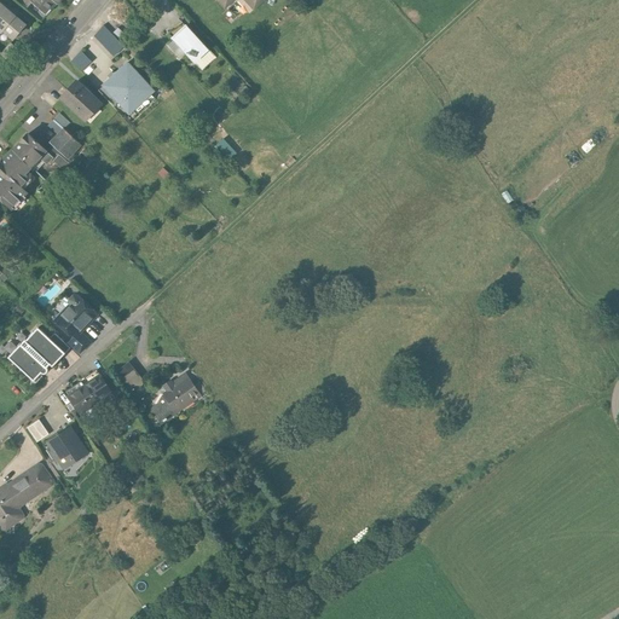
[(0,0),(0,30),(12,41),(27,22),(0,0)]
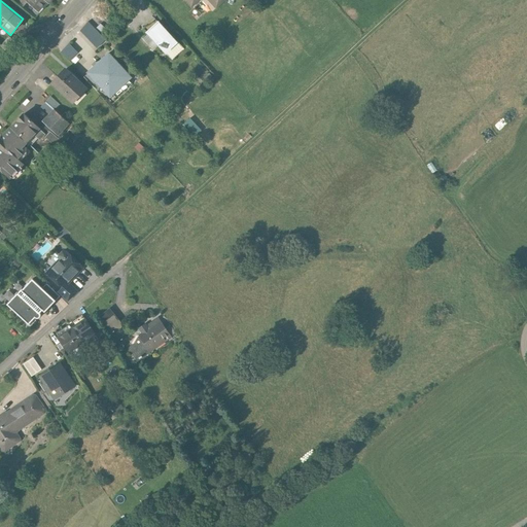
[(27,0),(39,11),(49,0),(27,0)]
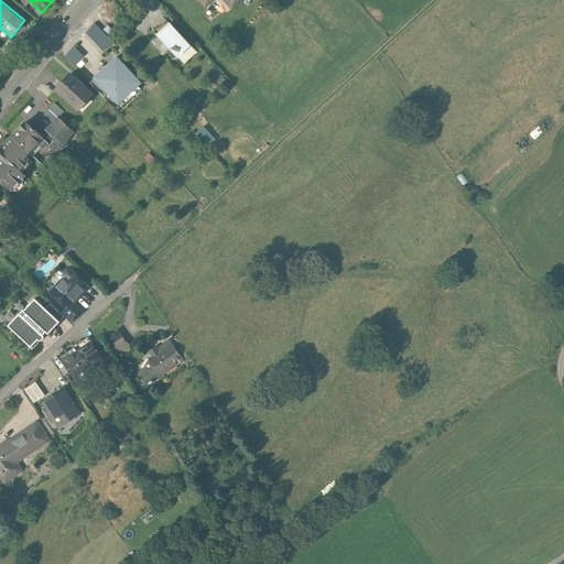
[(98,24),(90,31),(106,47),(114,41),(98,24)]
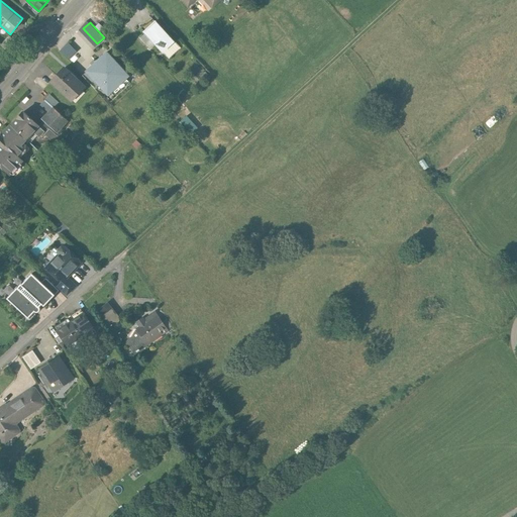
[(173,41),(156,22),(145,32),(163,52),(173,41)]
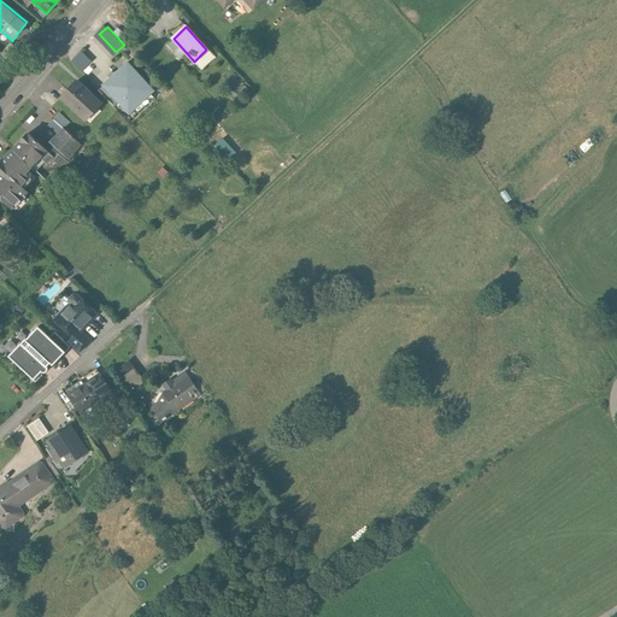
[(13,63),(23,51),(17,46),(11,42),(3,53),(13,63)]
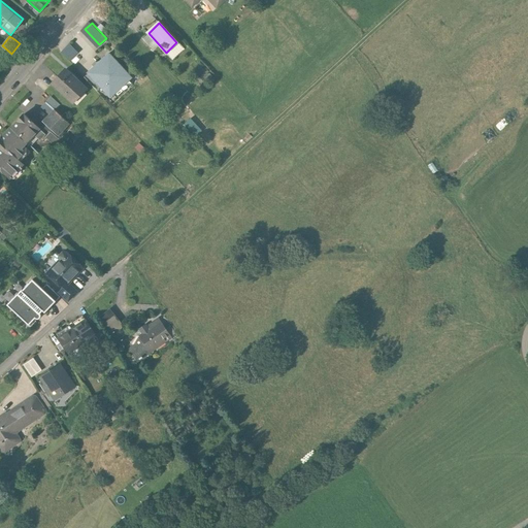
[(70,45),(64,51),(73,61),(79,55),(70,45)]
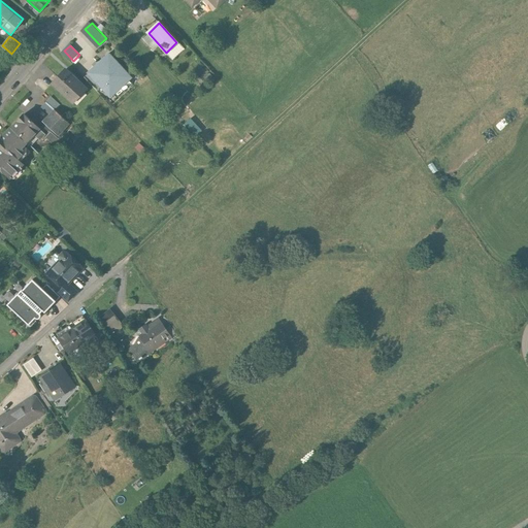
[(133,78),(110,54),(89,74),(88,75),(110,99),(133,78)]
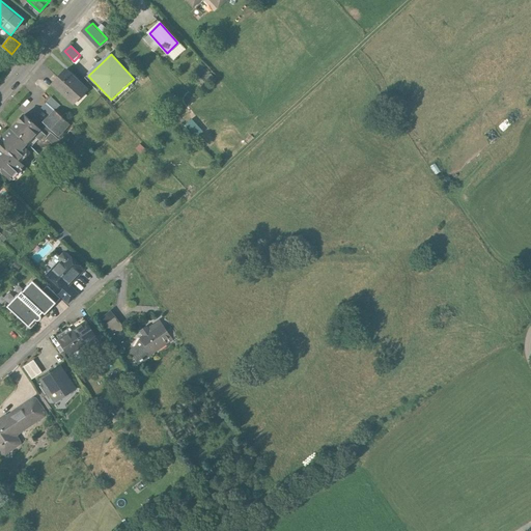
[(89,88),(67,68),(56,81),(53,84),(75,104),(89,88)]
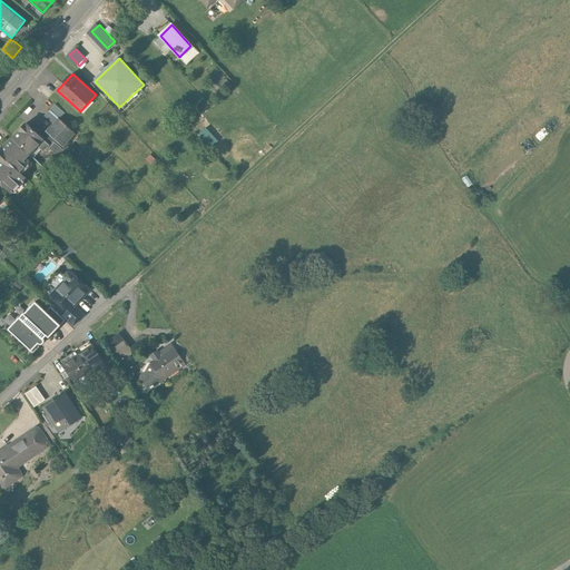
[(60,118),(65,114),(55,105),(43,116),(51,123),(58,116),(60,118)]
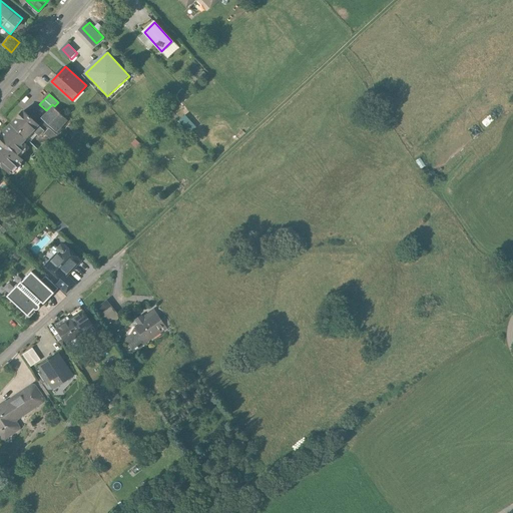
[(54,106),(52,104),(46,110),(41,116),(43,118),(51,126),(56,132),(68,120),(54,106)]
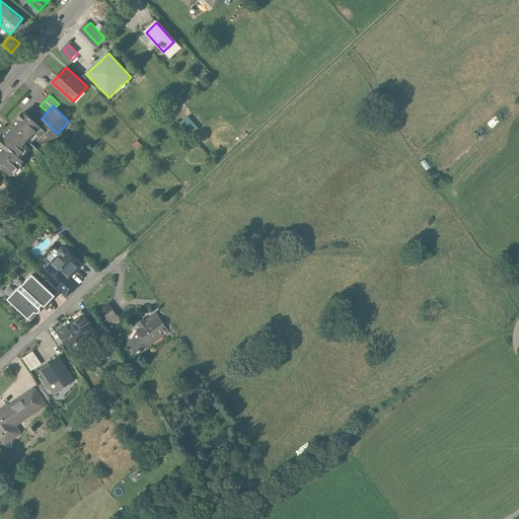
[(40,125),(23,109),(10,124),(26,139),(33,132),(40,125)]
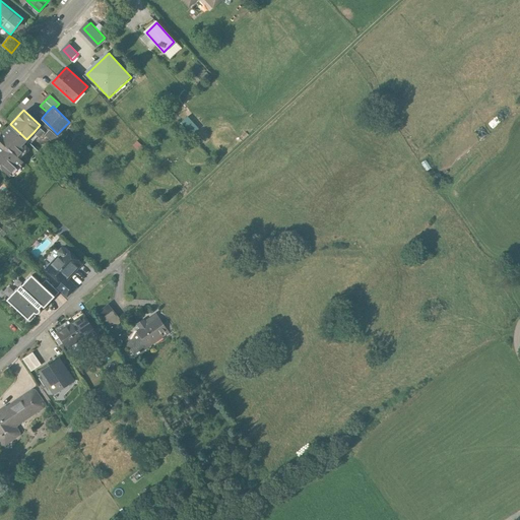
[(183,113),(178,117),(188,130),(194,126),(183,113)]
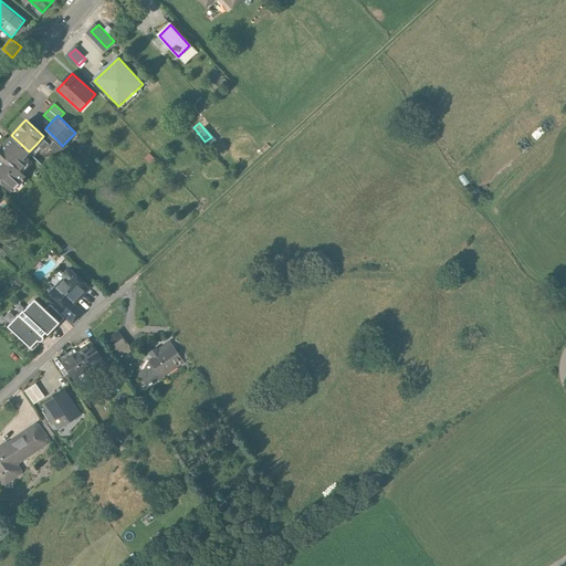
[(45,134),(43,136),(50,143),(52,145),(56,139),(48,130),(45,134)]
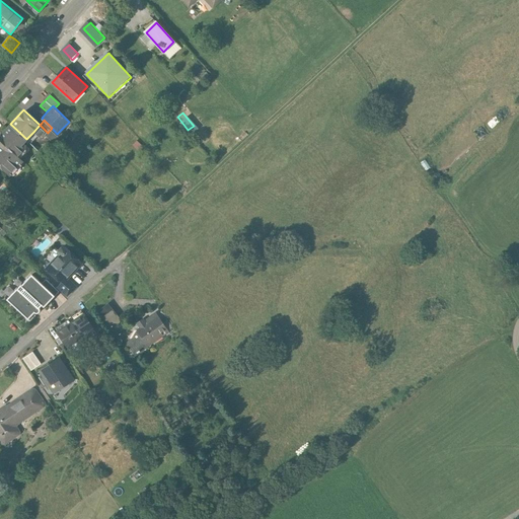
[(26,139),(10,124),(0,134),(0,164),(9,174),(19,164),(19,160),(17,157),(22,152),(22,148),(20,146),(26,139)]
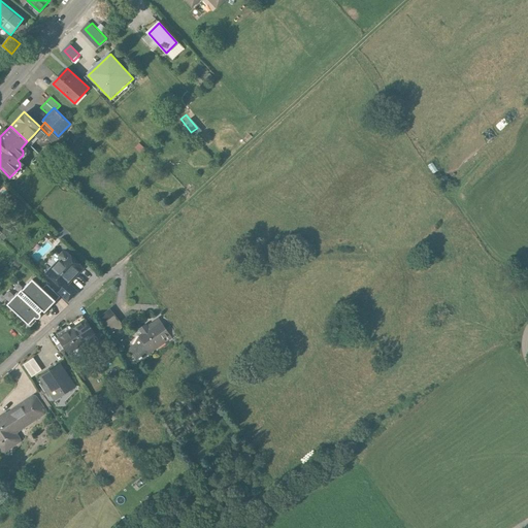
[(40,127),(34,134),(40,140),(46,133),(40,127)]
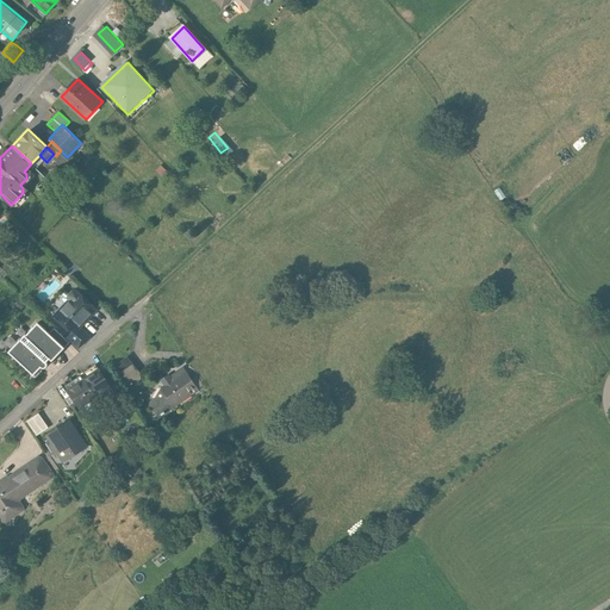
[(95,156),(83,147),(76,154),(88,163),(95,156)]
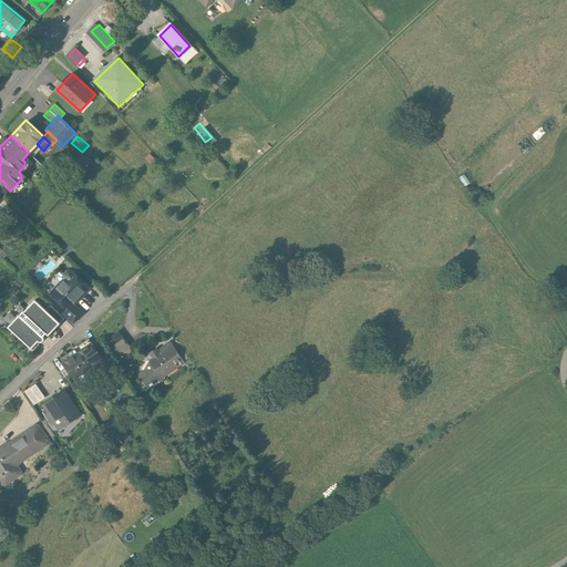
[(59,155),(65,148),(62,146),(59,143),(57,140),(52,145),(50,146),(59,155)]
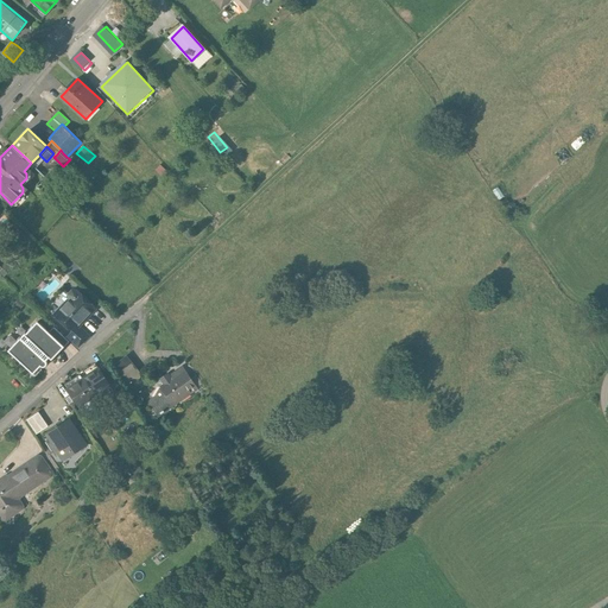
[(70,299),(55,316),(71,331),(74,334),(81,327),(97,309),(77,291),(73,291),(69,295),(69,299),(70,299)]
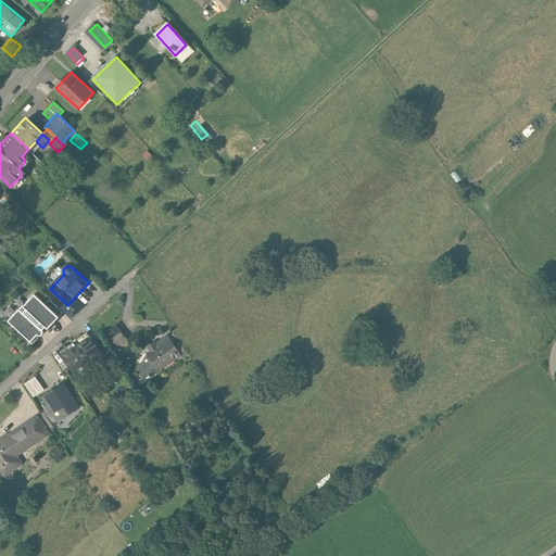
[(45,304),(34,294),(8,321),(33,344),(38,338),(36,337),(37,336),(38,337),(40,337),(41,336),(42,335),(43,333),(42,331),(42,330),(45,327),(47,329),(63,313),(49,300),(45,304)]
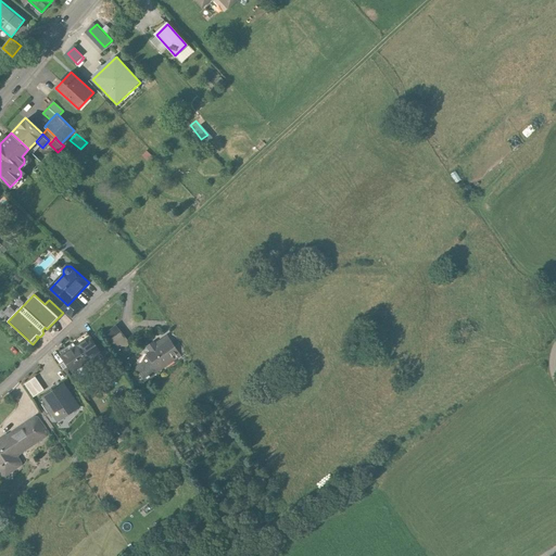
[(83,307),(74,299),(67,305),(65,303),(61,307),(73,318),(83,307)]
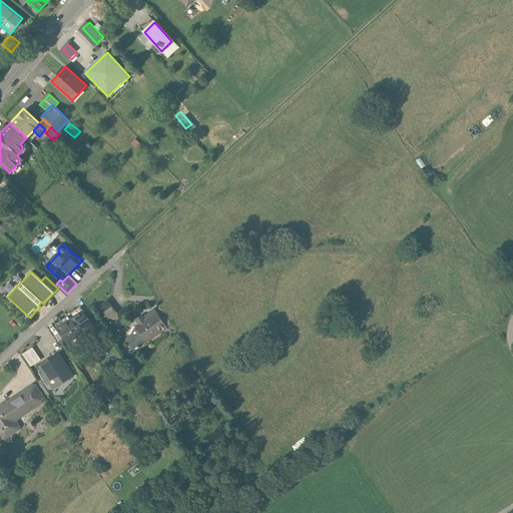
[(120,318),(106,301),(97,308),(111,325),(120,318)]
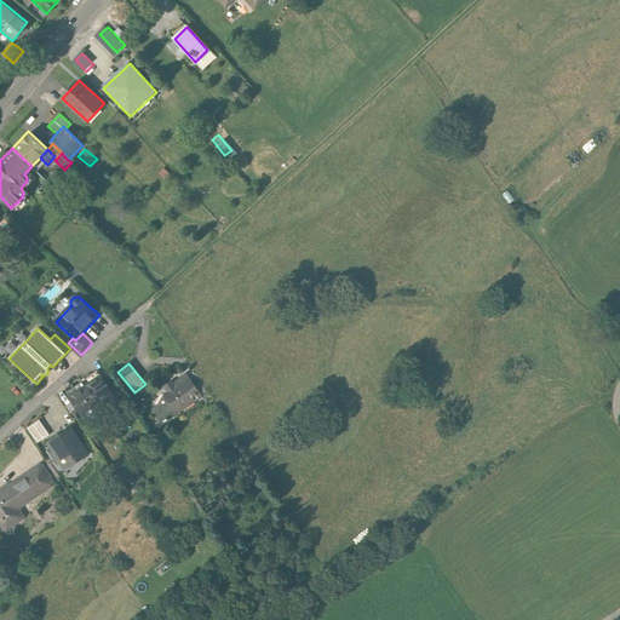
[(164,386),(164,385),(161,388),(161,391),(162,394),(164,395),(164,396),(158,406),(155,407),(153,409),(153,413),(156,417),(161,425),(177,414),(201,397),(187,374),(173,384),(171,382),(164,386)]
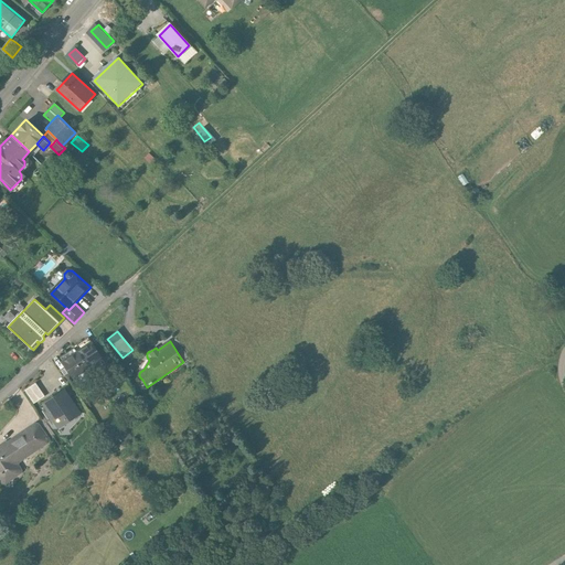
[(92,344),(77,353),(87,369),(92,375),(106,366),(92,344)]
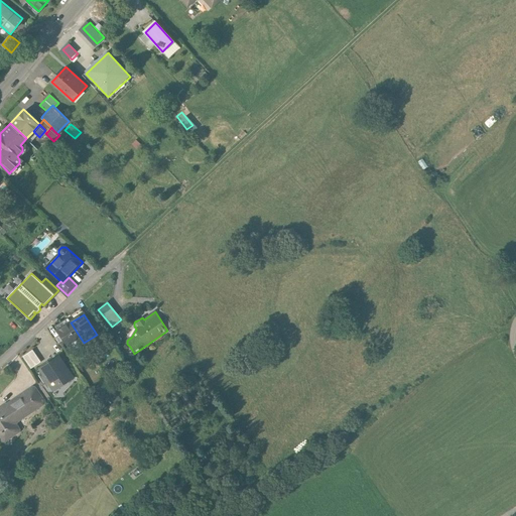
[(80,337),(71,323),(58,331),(63,339),(68,345),(80,337)]
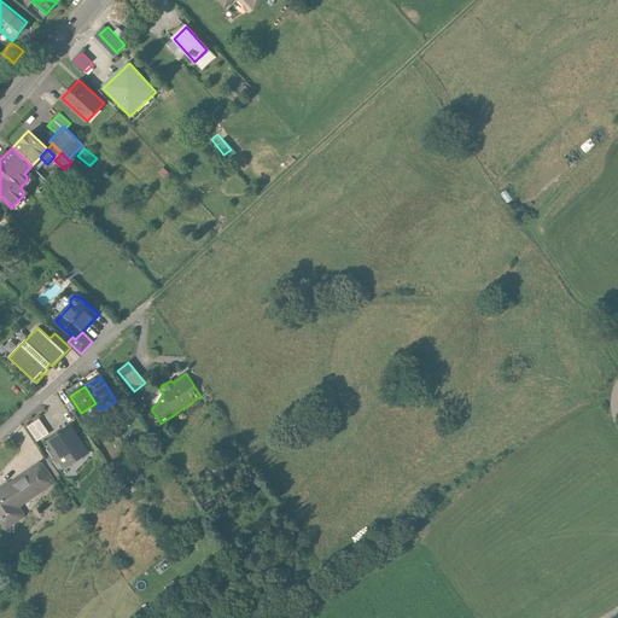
[(81,413),(76,406),(70,410),(77,421),(83,417),(81,413)]
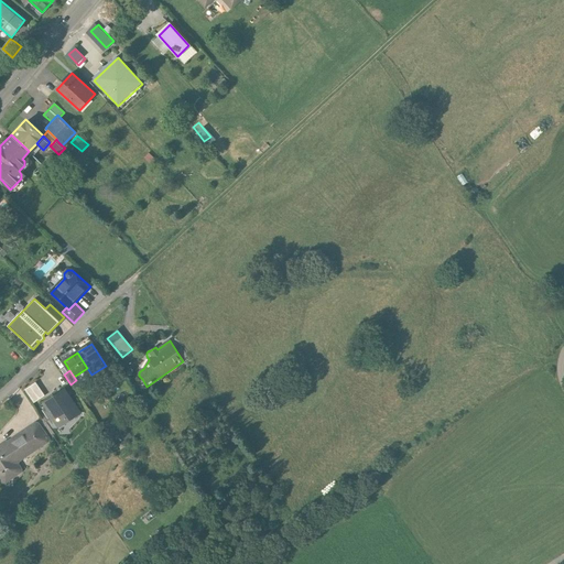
[(44,396),(35,382),(25,389),(34,402),(44,396)]
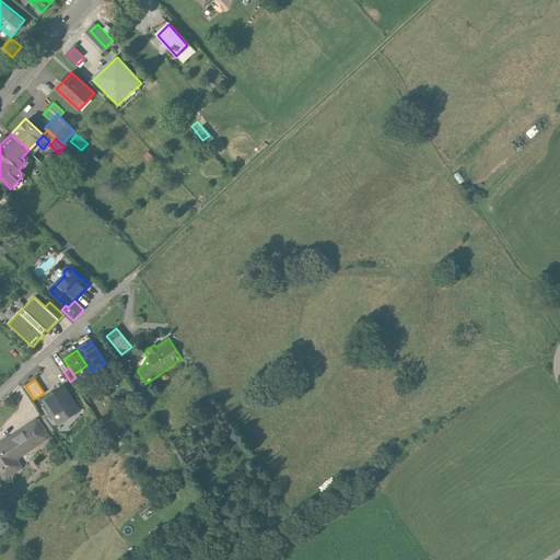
[(79,408),(65,387),(45,399),(50,408),(48,409),(53,416),(55,415),(59,421),(79,408)]
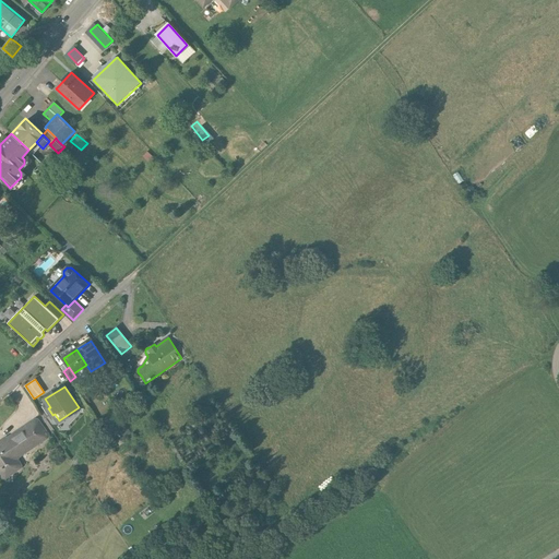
[(34,419),(0,441),(0,474),(1,477),(3,478),(6,478),(20,470),(21,467),(21,466),(18,462),(16,460),(19,458),(47,439),(48,437),(48,435),(38,420),(36,419),(34,419)]
